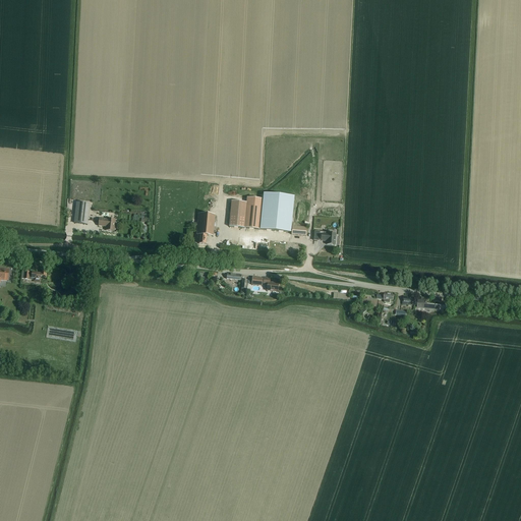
[(263,199),(259,229),(290,232),(292,219),(294,196),(263,193),(263,198),(263,199)]
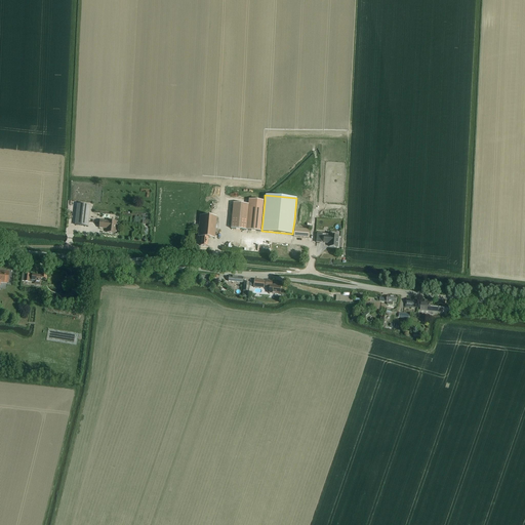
[(246,230),(261,231),(265,201),(265,200),(249,198),(249,200),(248,204),(246,230)]
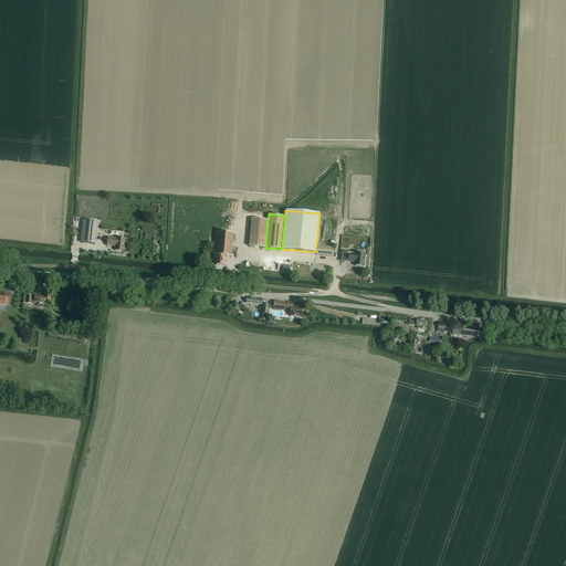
[(252,219),(249,247),(265,248),(268,220),(252,219)]
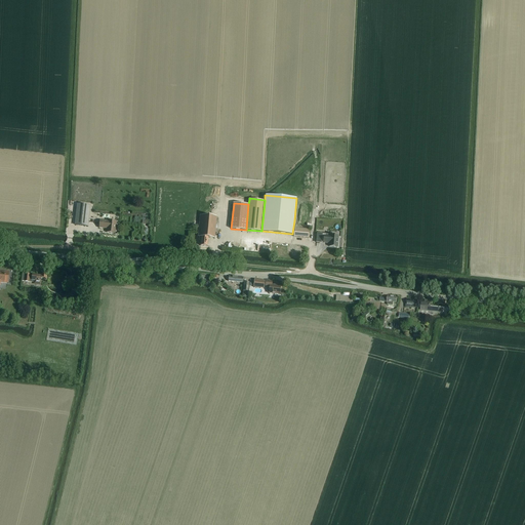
[(90,206),(78,204),(76,225),(88,227),(90,206)]
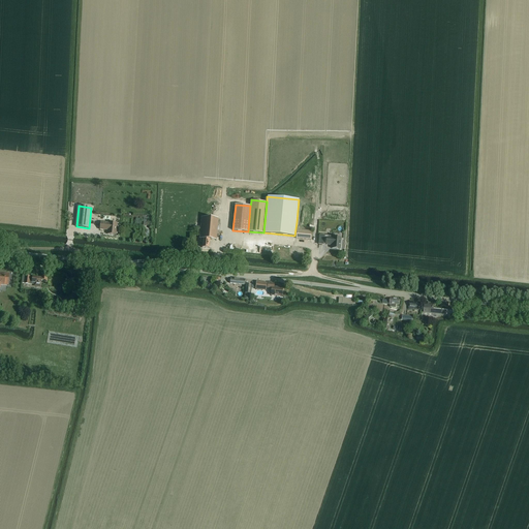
[(216,240),(217,235),(219,235),(220,226),(218,226),(218,219),(201,217),(199,239),(200,239),(200,242),(203,242),(203,247),(209,248),(210,240),(216,240)]
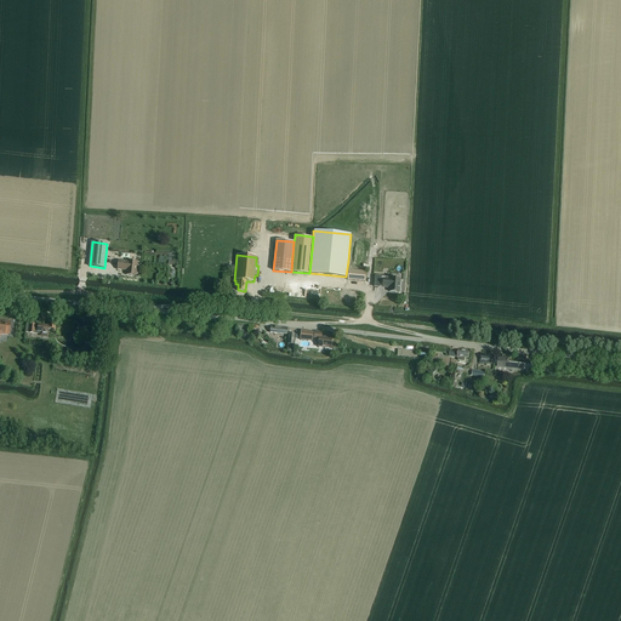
[(127,261),(118,261),(118,269),(127,271),(126,275),(137,277),(138,262),(129,261),(127,261)]
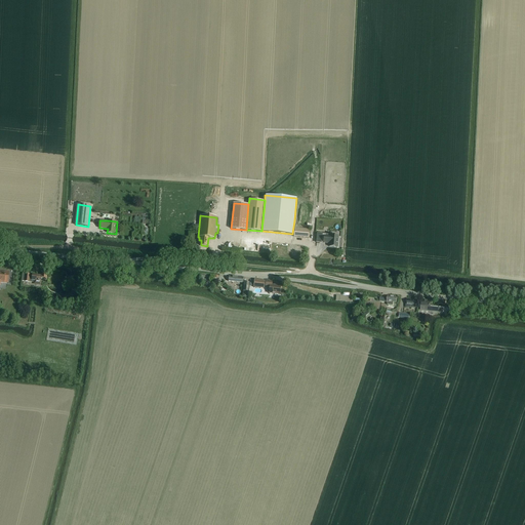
[(294,228),(294,236),(309,237),(310,229),(294,228)]
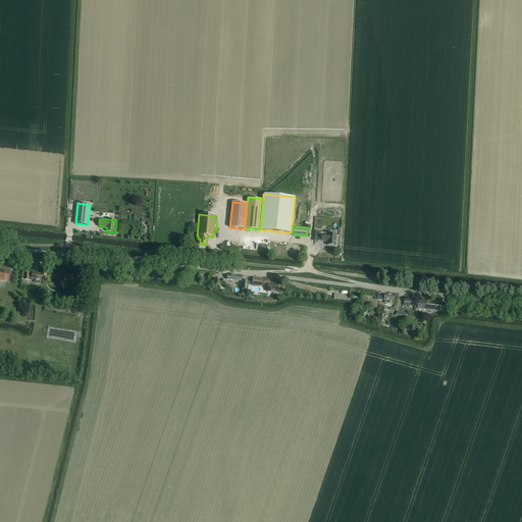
[(336,235),(328,233),(315,232),(314,242),(321,243),(321,242),(325,242),(325,241),(327,242),(327,245),(335,246),(336,235)]
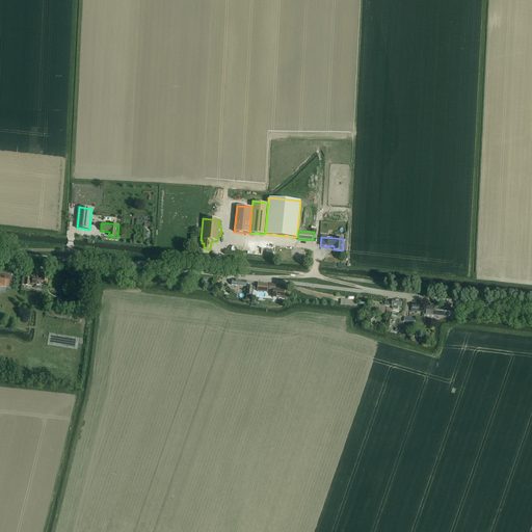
[(0,288),(1,289),(1,286),(8,287),(9,274),(0,273),(0,288)]
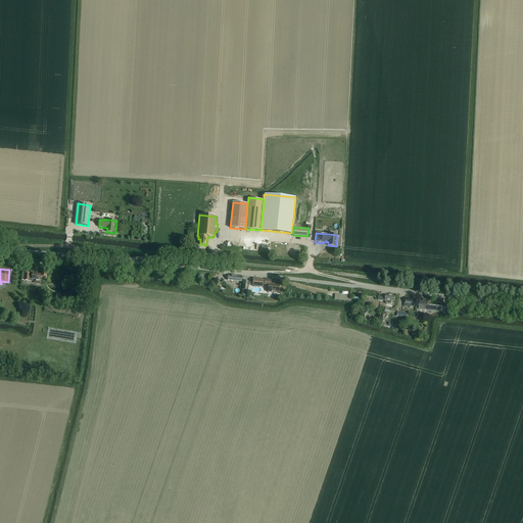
[(22,280),(25,281),(33,281),(34,279),(34,283),(41,283),(41,279),(47,279),(47,274),(41,274),(41,275),(22,273),(22,280)]
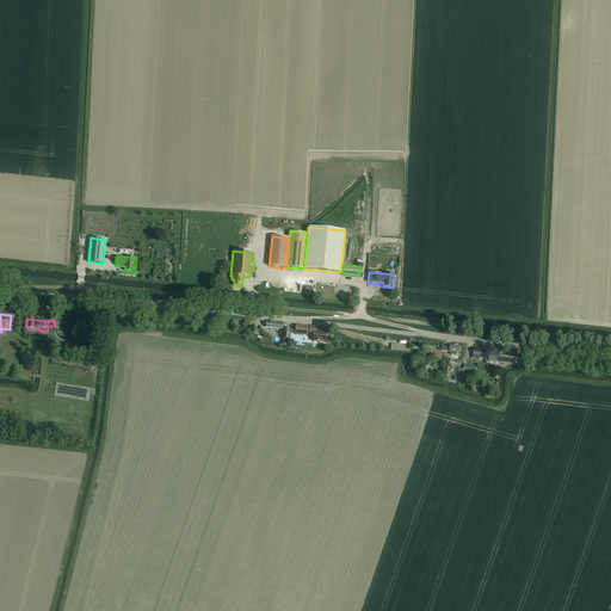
[(307,335),(308,326),(296,325),(295,329),(291,328),(290,333),(295,333),(295,334),(307,335)]
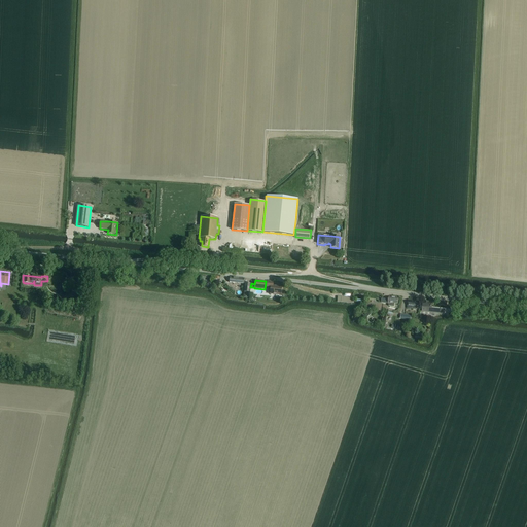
[(282,286),(275,285),(273,285),(274,281),(267,281),(267,288),(270,288),(270,294),(281,295),(282,286)]
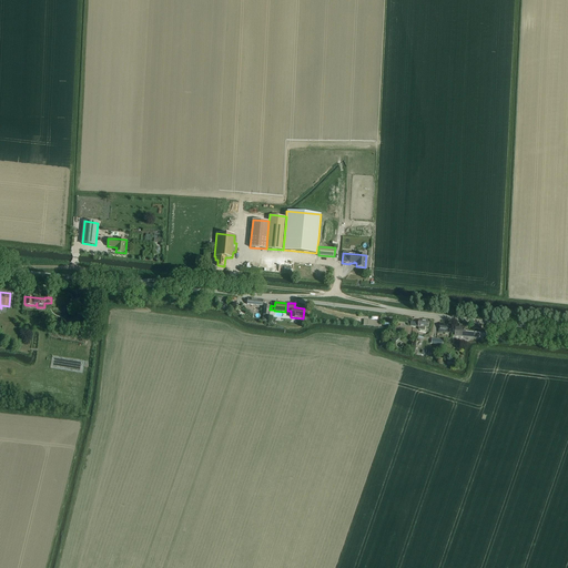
[(412,324),(412,326),(418,326),(418,327),(419,327),(419,330),(425,331),(425,327),(428,327),(429,322),(419,320),(419,323),(412,322),(412,324)]
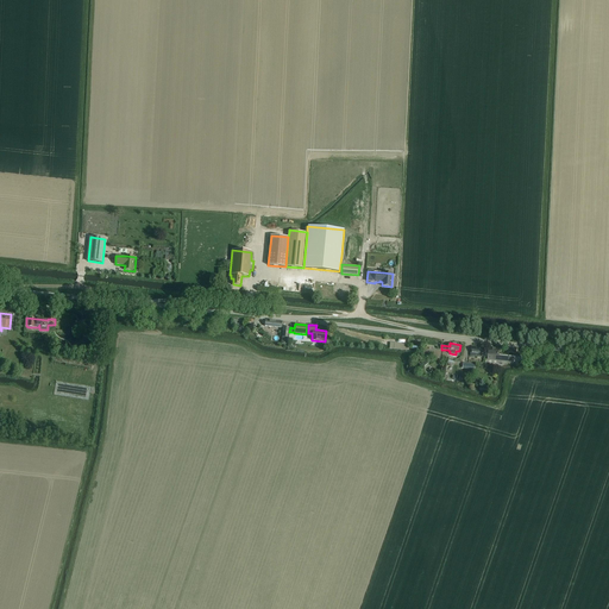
[(483,347),(472,346),(471,356),(482,357),(483,347)]
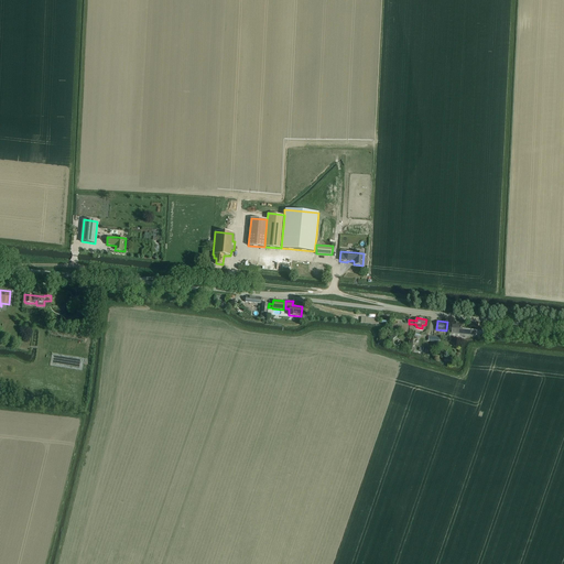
[(462,329),(463,324),(453,323),(452,333),(477,335),(477,331),(462,329)]
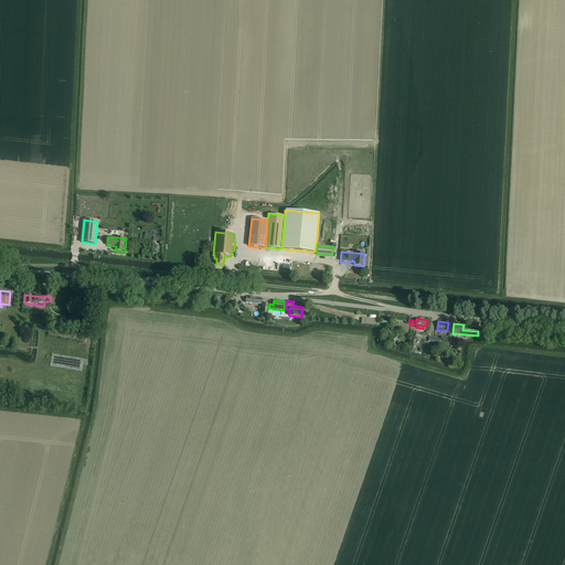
All buildings are outlined.
